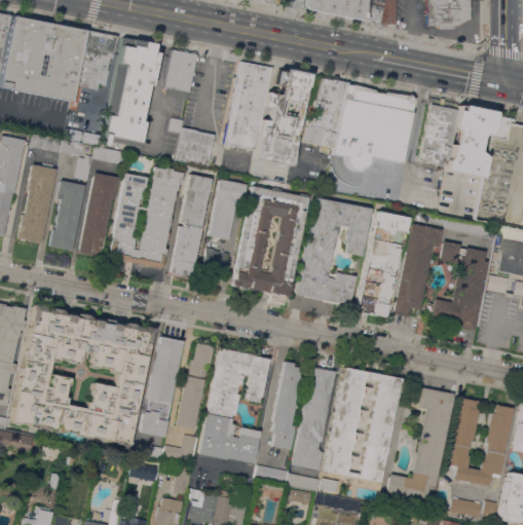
[(363,0),(302,0),(302,6),(306,9),(311,9),(363,21),(363,0)]
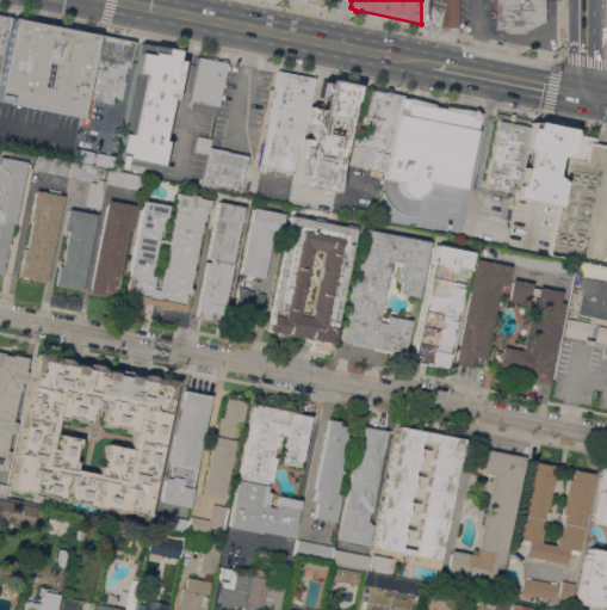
[(423,0),(425,25),(462,30),(460,0),(423,0)]
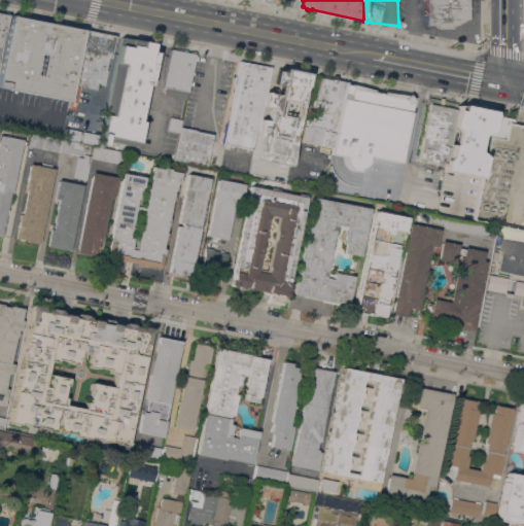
[(469,0),(470,20),(453,28),(439,29),(438,26),(428,26),(427,0),(469,0)]
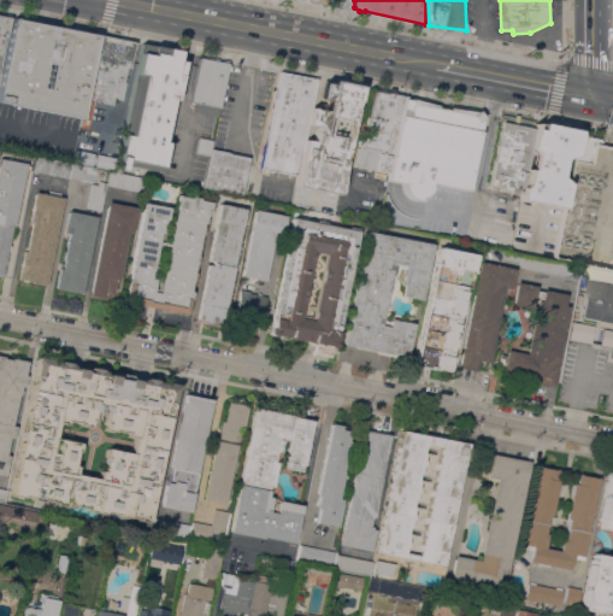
[(0,16),(13,19),(1,77),(0,76),(0,16)]
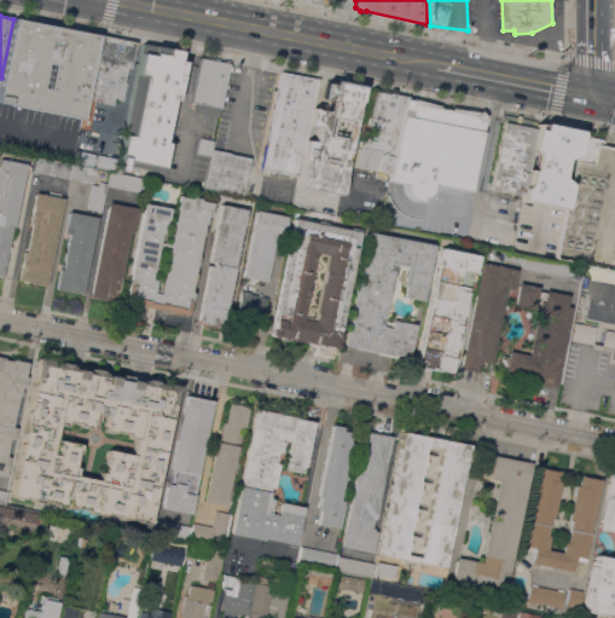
[(85,119),(0,102),(16,21),(100,38),(85,119)]
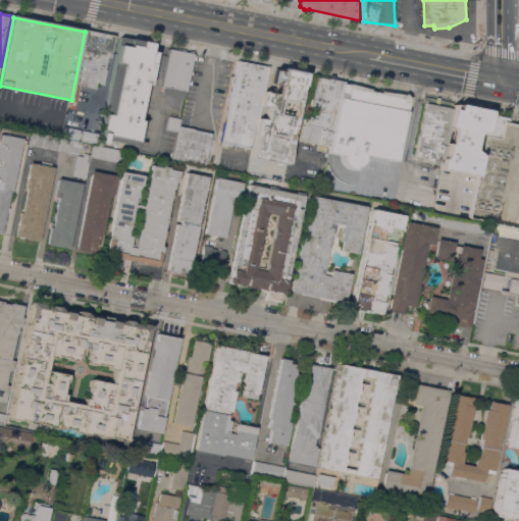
[(85,32),(116,38),(112,57),(110,57),(108,70),(109,70),(106,85),(100,84),(99,89),(90,88),(90,87),(83,86),(78,109),(70,108),(71,100),(85,32)]
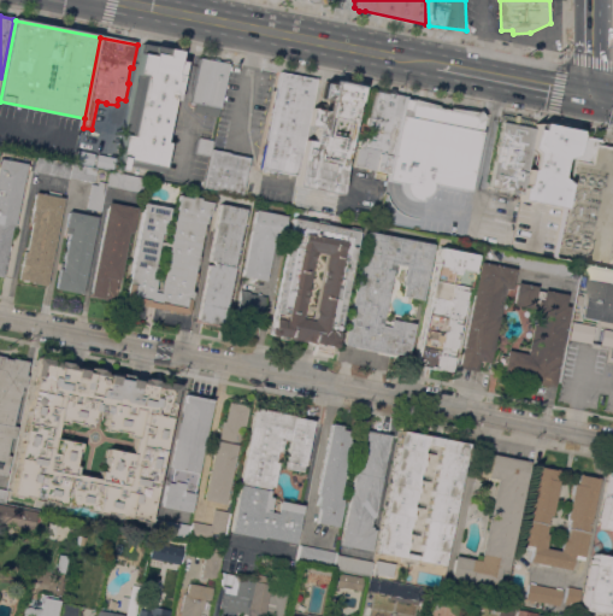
[(181,60),(187,62),(164,172),(128,165),(127,172),(119,171),(145,45),(157,47),(158,46),(183,51),(182,53),(181,60)]
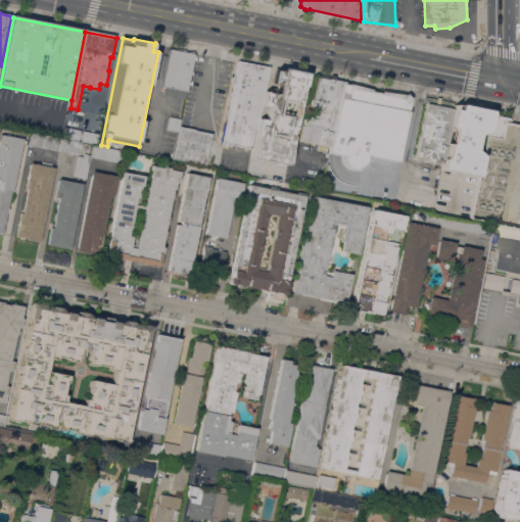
[(188,95),(163,90),(172,47),(196,52),(196,53),(188,95)]
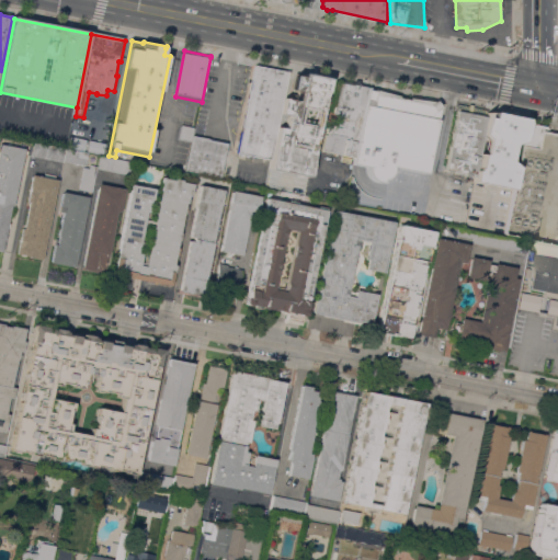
[(282,115),(280,127),(272,170),(271,169),(273,160),(239,153),(257,64),(291,71),(286,99),(282,115)]
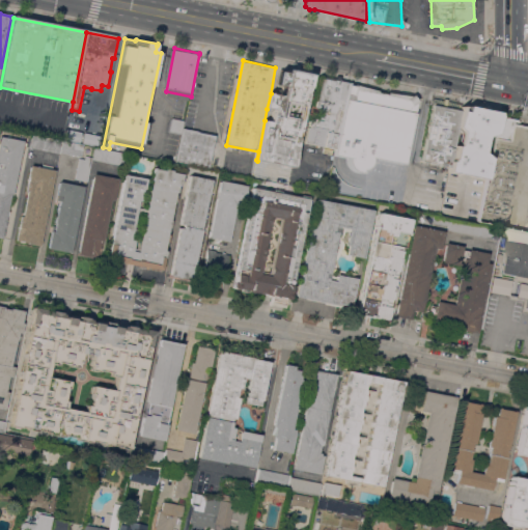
[(257,161),(265,120),(273,121),(275,110),(267,109),(271,93),(283,95),(285,86),(277,85),(280,72),(287,74),(288,71),(313,75),(295,168),(257,161)]
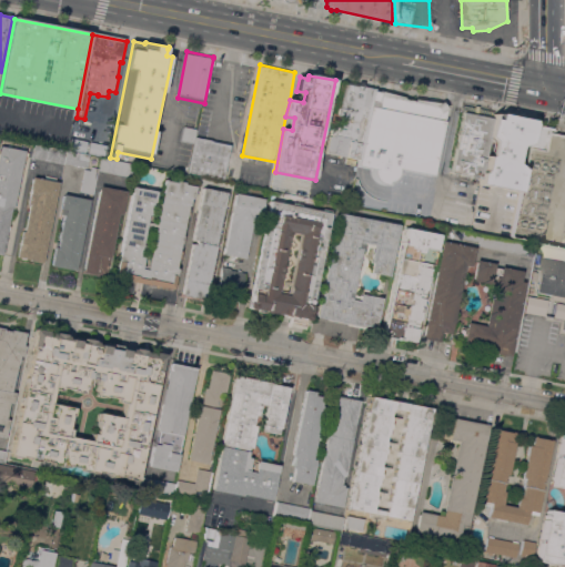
[(360,166),(361,160),(329,154),(332,137),(335,138),(334,135),(333,134),(333,132),(333,130),(335,128),(339,128),(341,128),(341,127),(342,125),(333,121),(334,113),(340,115),(345,82),(362,84),(362,81),(367,82),(366,85),(375,87),(374,90),(375,90),(360,166)]
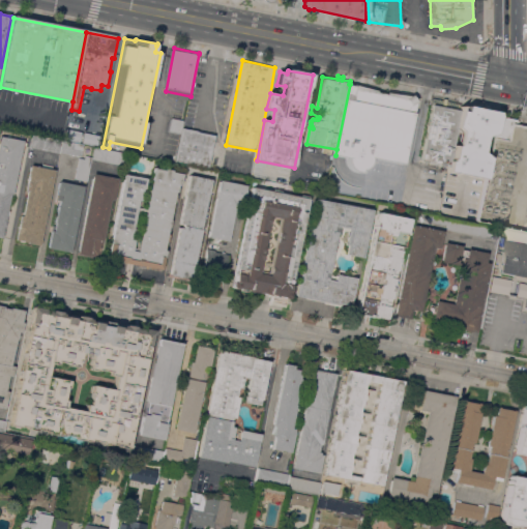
[(379,91),(378,92),(388,94),(388,93),(411,97),(413,95),(418,101),(417,103),(417,104),(406,165),(374,158),(374,160),(374,163),(372,166),(371,168),(369,169),(367,170),(364,170),(366,173),(362,173),(359,173),(356,171),(353,169),(351,166),(350,164),(350,160),(350,158),(335,155),(350,84),(379,91)]
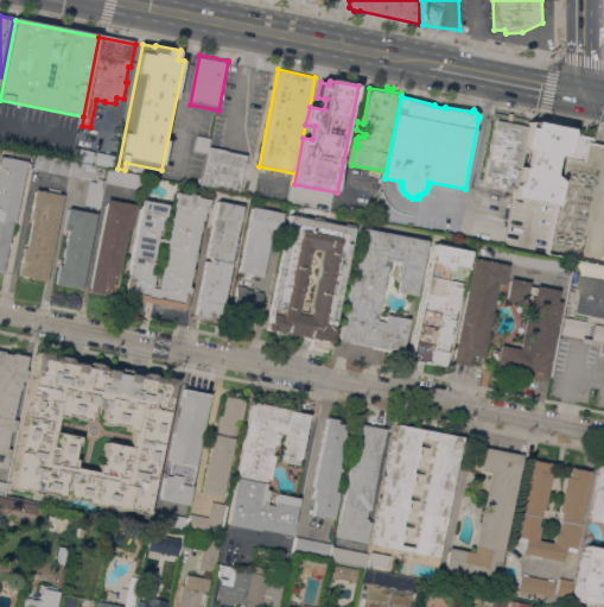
[(516,191),(484,185),(497,114),(509,117),(510,114),(515,115),(514,117),(529,120),(528,127),(529,128),(516,191)]
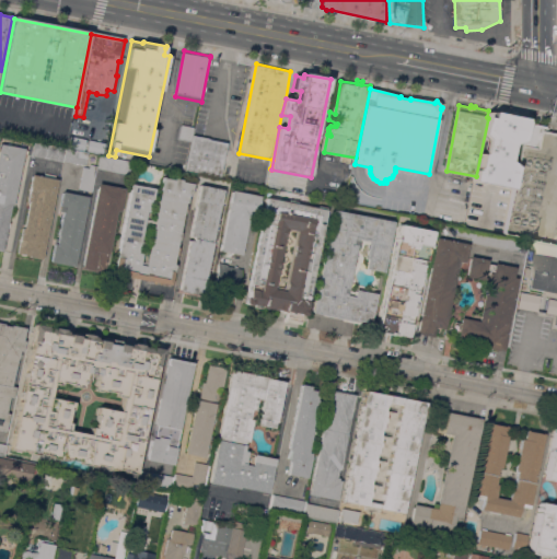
[(524,142),(514,144),(511,162),(519,167),(514,189),(475,182),(476,176),(488,118),(492,118),(494,114),(526,120),(526,123),(528,123),(524,142)]
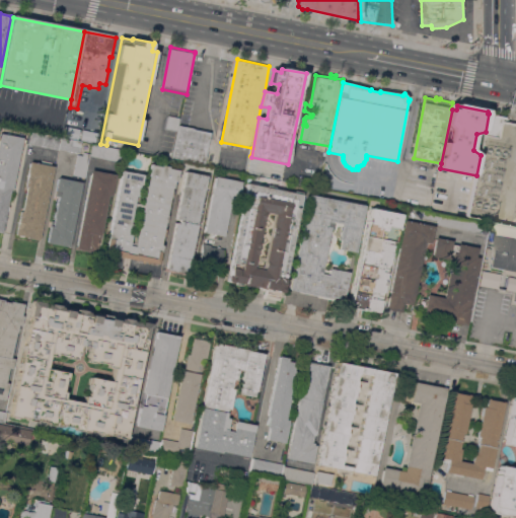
[(504,117),(500,139),(486,136),(486,132),(489,114),(504,117)]
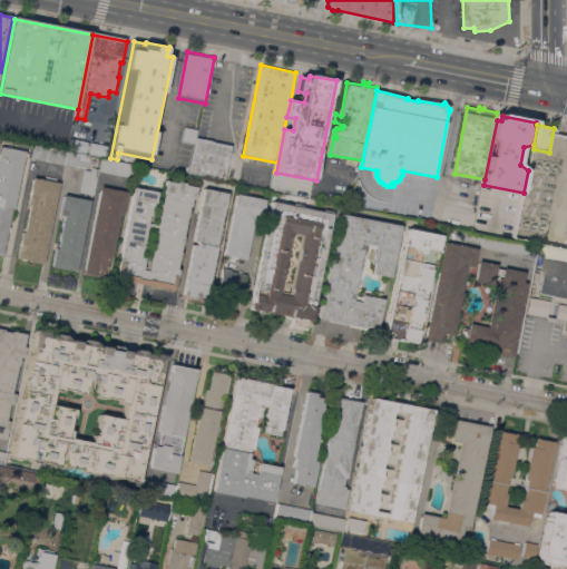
[(197,145),(183,143),(186,128),(199,130),(198,138),(197,145)]
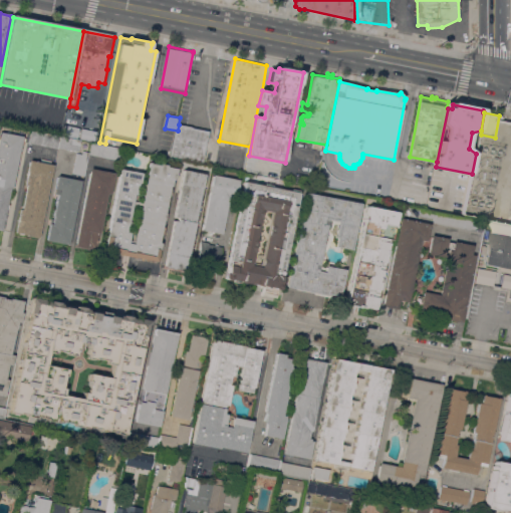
[(64,134),(67,121),(82,125),(79,138),(64,134)]
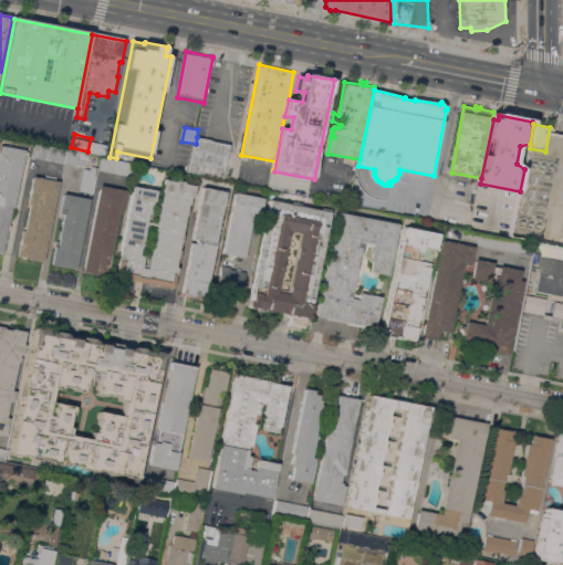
[(212,140),(212,142),(231,145),(225,179),(190,173),(196,144),(197,137),(212,140)]
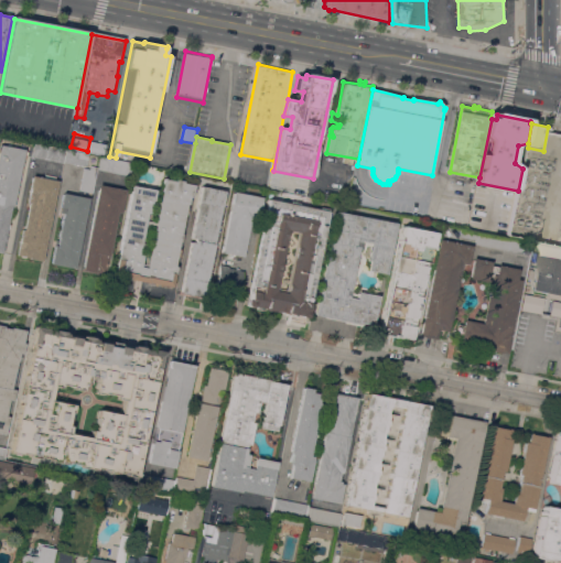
[(66,162),(66,163),(33,157),(35,144),(68,151),(66,162)]
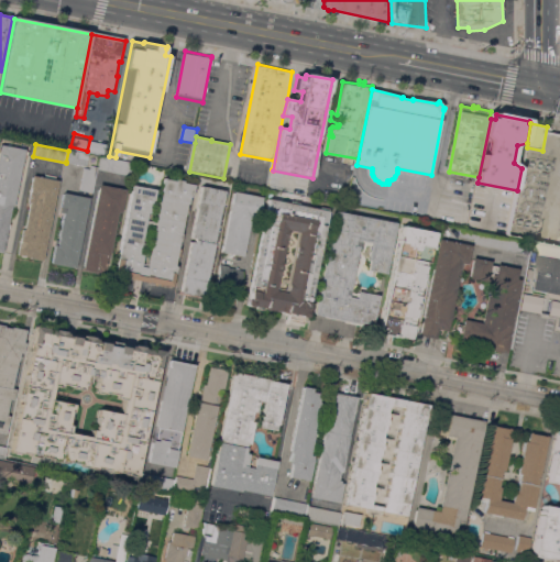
[(15,207),(13,207),(4,253),(0,252),(0,156),(2,145),(28,150),(15,207)]
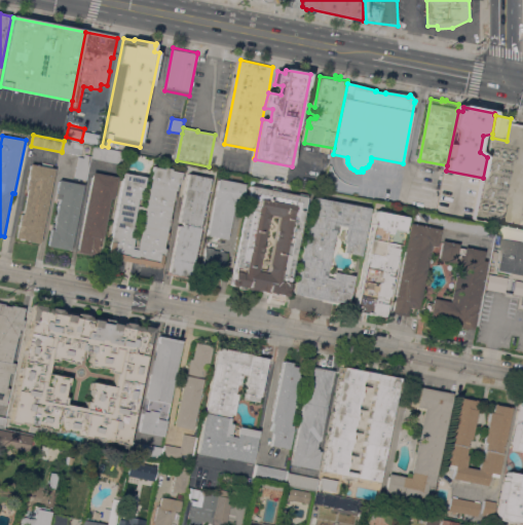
[(88,137),(101,140),(100,145),(87,142),(88,137)]
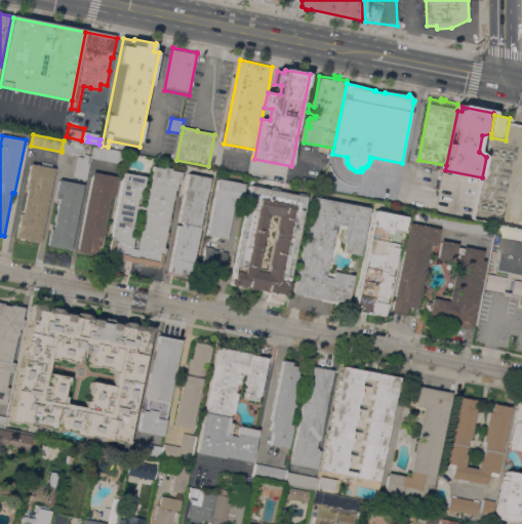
[(64,140),(67,140),(84,145),(82,155),(62,151),(64,140)]
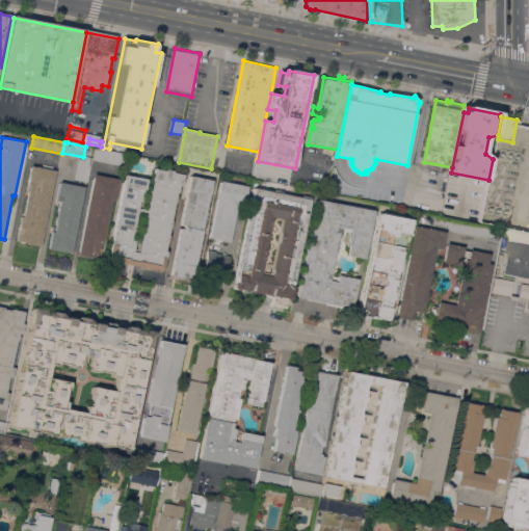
[(95,158),(97,149),(128,155),(125,166),(95,160),(95,158)]
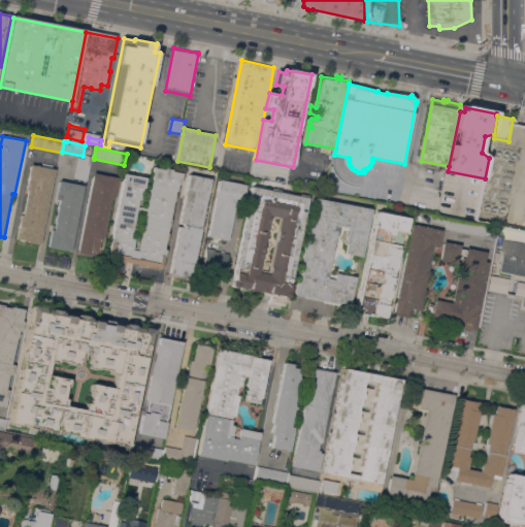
[(94,159),(93,159),(89,180),(77,178),(81,158),(87,159),(88,156),(94,157),(94,159)]
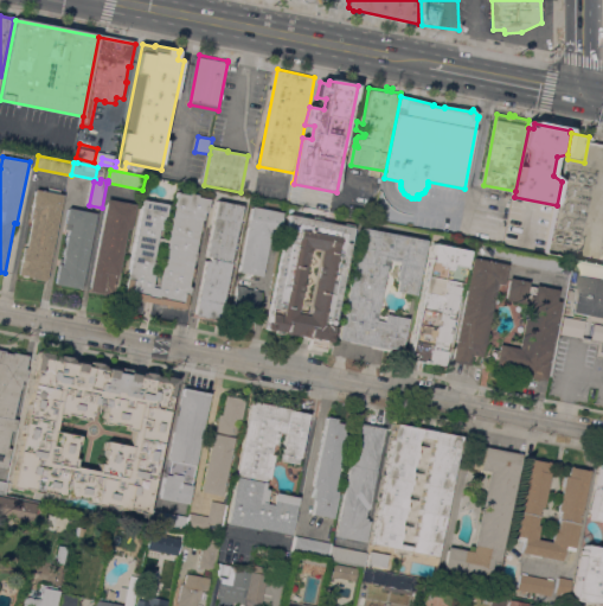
[(49,282),(33,279),(33,278),(20,275),(23,263),(24,265),(27,247),(29,248),(34,219),(32,218),(36,202),(34,202),(37,190),(51,192),(51,189),(63,191),(63,195),(65,196),(49,282)]
